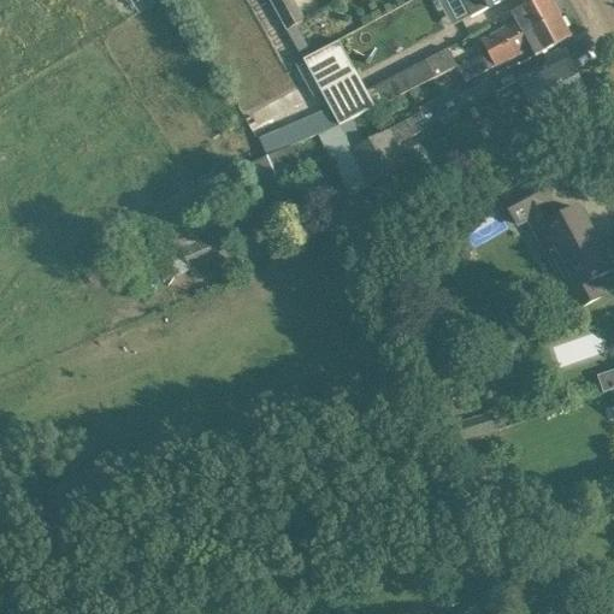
[(269,0),(285,28),(294,23),(303,17),(293,0),(269,0)]
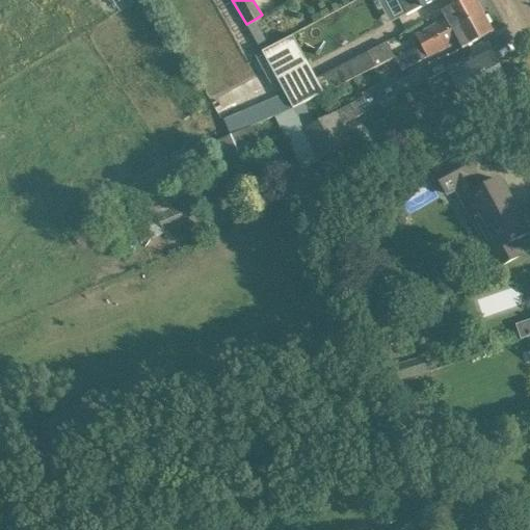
[(397,0),(405,14),(420,5),(429,0),(397,0)]
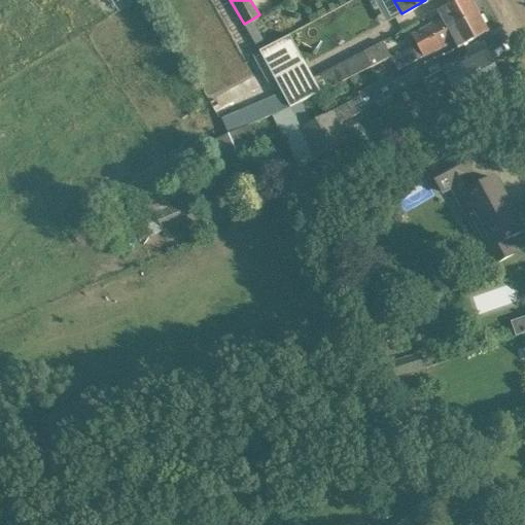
[(410,32),(416,42),(416,43),(477,10),(470,0),(451,0),(436,8),(441,15),(410,32)]
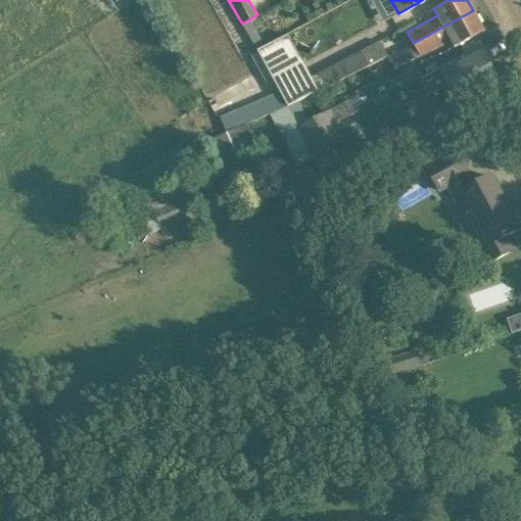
[(413,43),(413,42),(387,55),(393,67),(418,53),(448,37),(453,45),(483,29),(473,10),(413,43)]
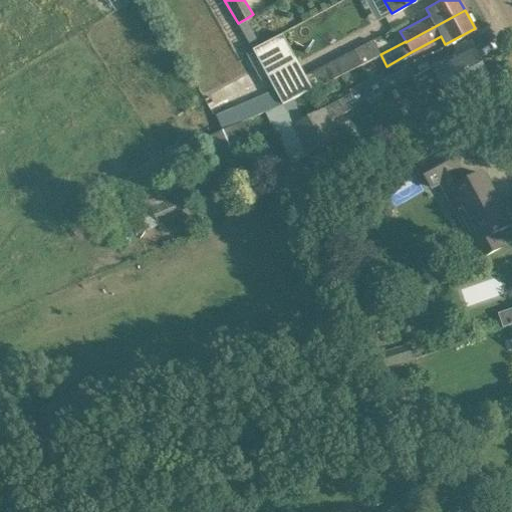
[(238,23),(252,49),(259,45),(245,19),(238,23)]
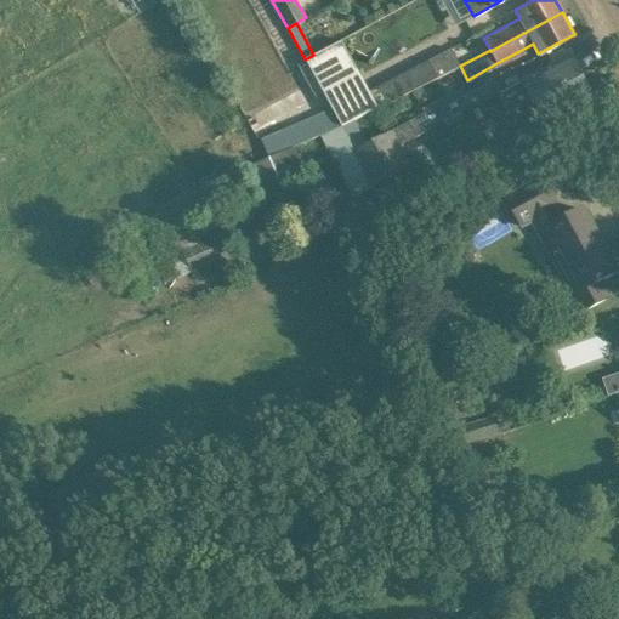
[(299,142),(318,134),(341,124),(459,64),(449,45),(368,90),(341,40),(313,55),(305,60),(331,107),(291,125),(299,142)]
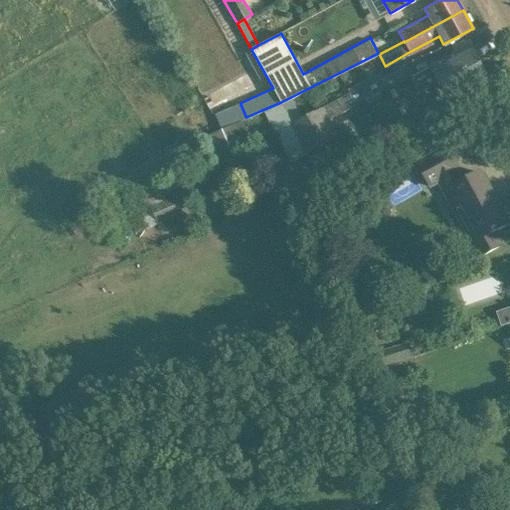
[(410,76),(403,63),(336,98),(343,110),(383,88),(396,81),(400,87),(412,81),(421,97),(443,85),(441,82),(479,61),(470,43),(431,65),(410,76)]
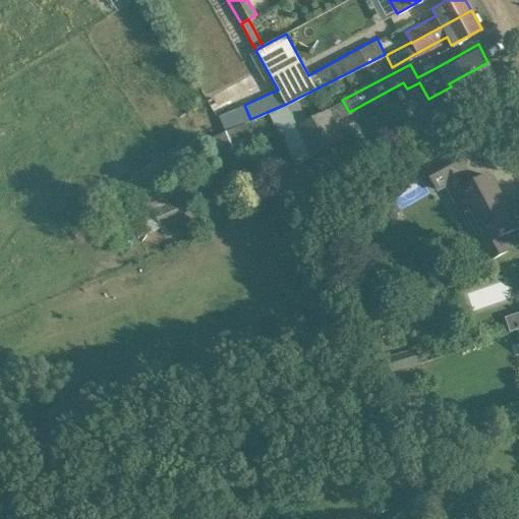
[(403,82),(390,90),(407,125),(420,118),(421,121),(435,114),(436,114),(458,102),(498,80),(487,62),(449,83),(451,87),(428,99),(419,82),(407,89),(403,82)]
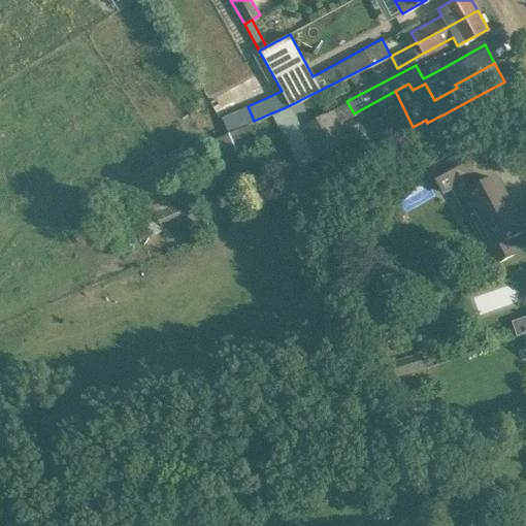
[(354,113),(347,101),(309,121),(299,126),(316,157),(341,142),(349,139),(340,124),(339,121),(354,113)]
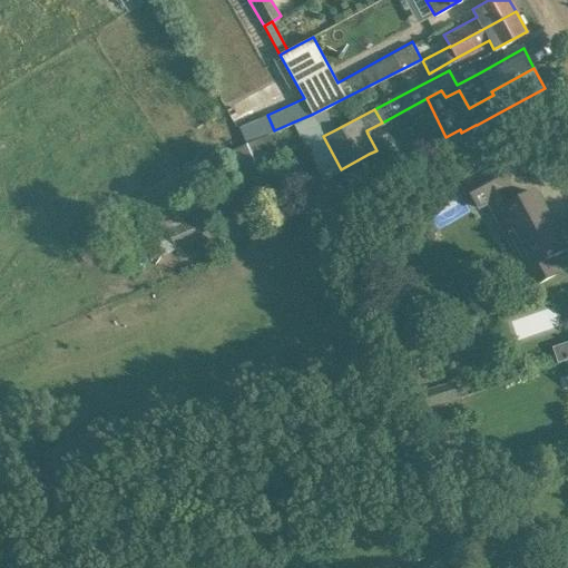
[(268,134),(244,144),(224,153),(235,179),(280,159),(268,134)]
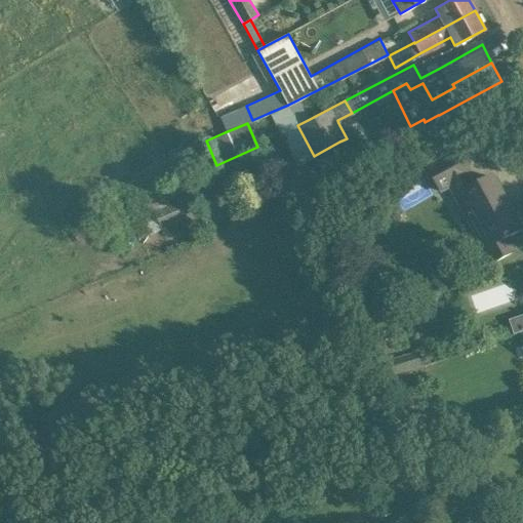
[(458,148),(440,157),(427,164),(439,188),(448,184),(488,262),(511,250),(505,236),(522,226),(522,220),(516,207),(509,210),(491,175),(474,185),(468,174),(471,172),(458,148)]
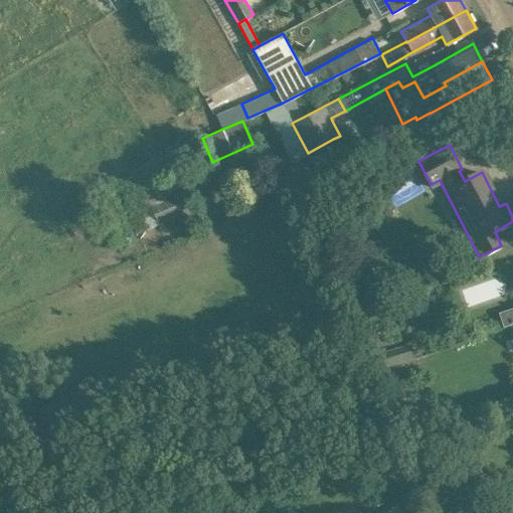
[(190,186),(164,197),(158,184),(142,192),(131,200),(135,209),(127,212),(136,232),(157,223),(158,224),(183,214),(184,217),(191,213),(190,210),(199,206),(190,186)]
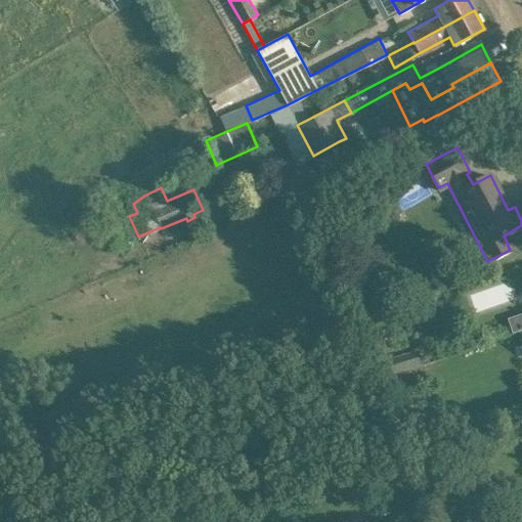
[(521,310),(506,316),(511,332),(521,328),(521,310)]
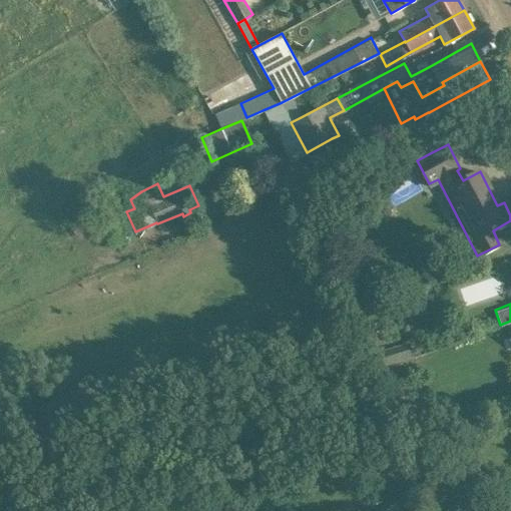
[(406,341),(368,353),(373,368),(411,356),(406,341)]
